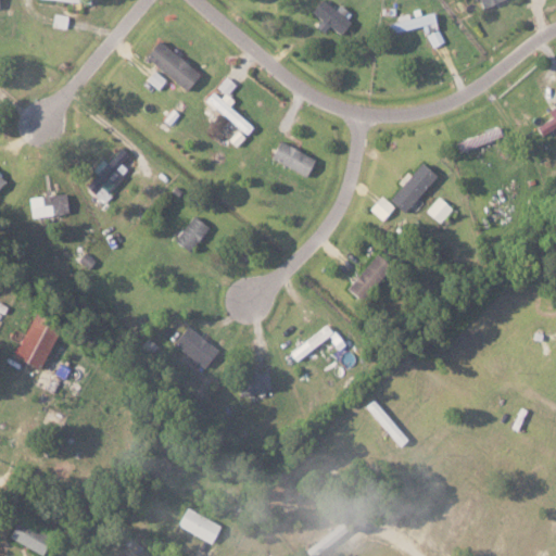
[(315,26),(323,32),(327,25),(340,33),(353,14),(338,3),(335,8),(323,0),(317,0),(311,12),(320,19),(315,26)]
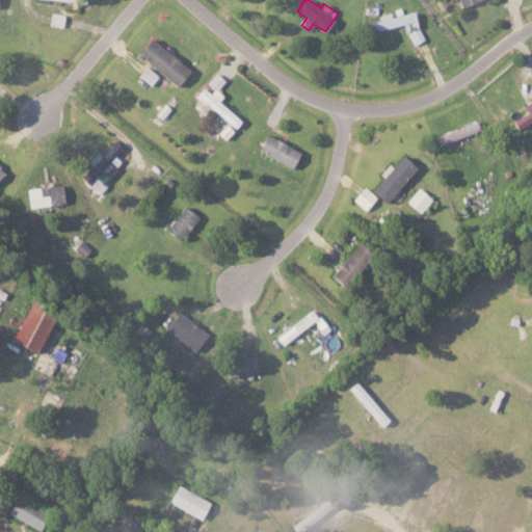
[(390,17),(389,12),(378,15),(379,20),(371,22),(373,31),(403,24),(404,30),(417,27),(414,11),(390,17)]
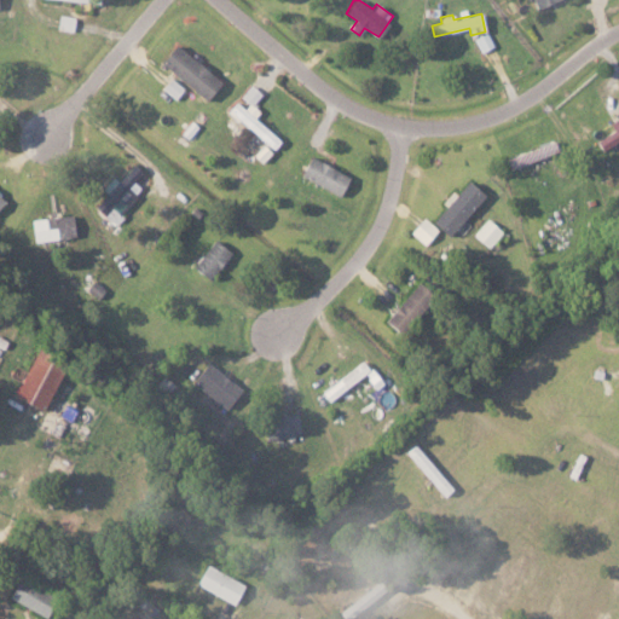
[(57,28),(71,32),(74,17),(59,15),(57,28)]
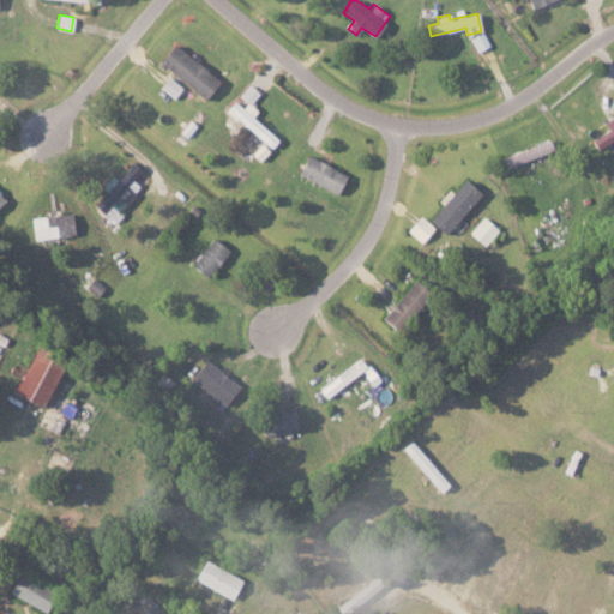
[(491,46),(485,31),(471,37),(477,50),(491,46)]
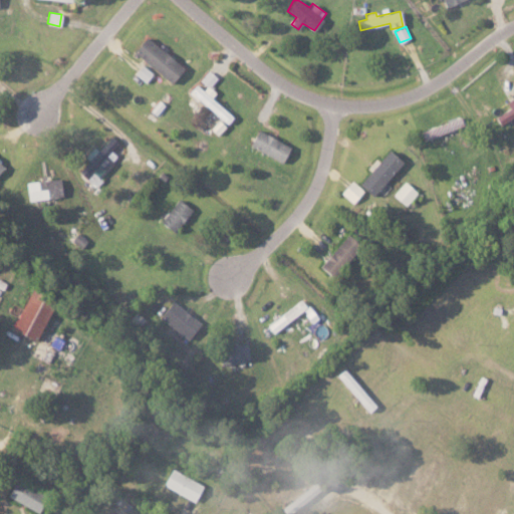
[(169,83),(183,68),(147,35),(133,51),(169,83)]
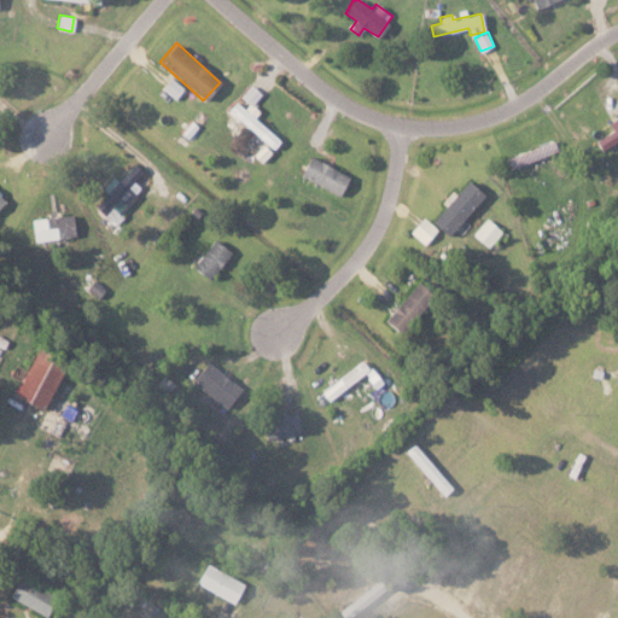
[(174,98),(182,88),(170,77),(162,87),(174,98)]
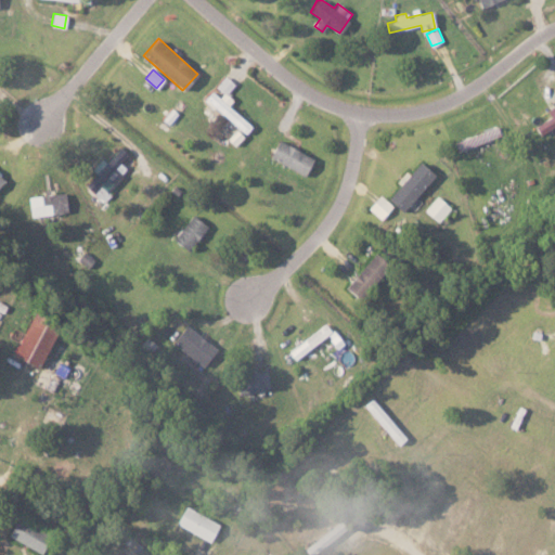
[(216,86),(227,94),(234,84),(224,76),(216,86)]
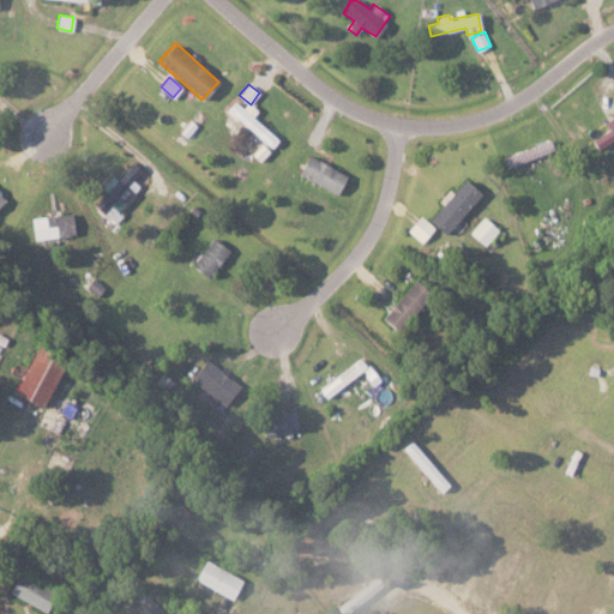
[(613,113),(613,97),(613,96),(600,102),(607,118),(613,113)]
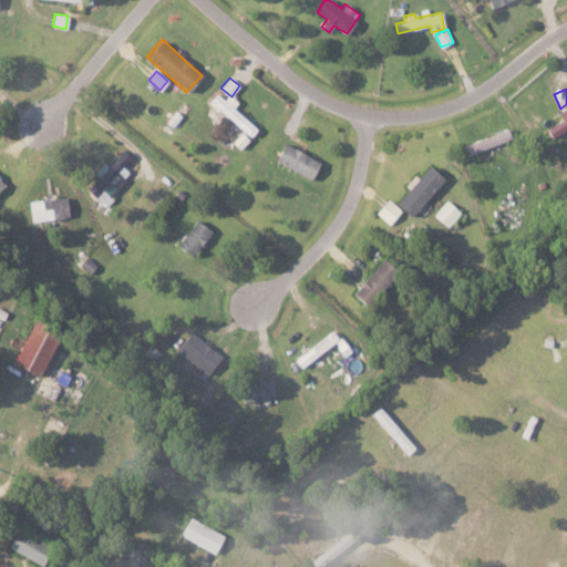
[(224,100),(215,93),(207,103),(251,135),(257,127),(232,109),(237,101),(227,94),(224,100)]
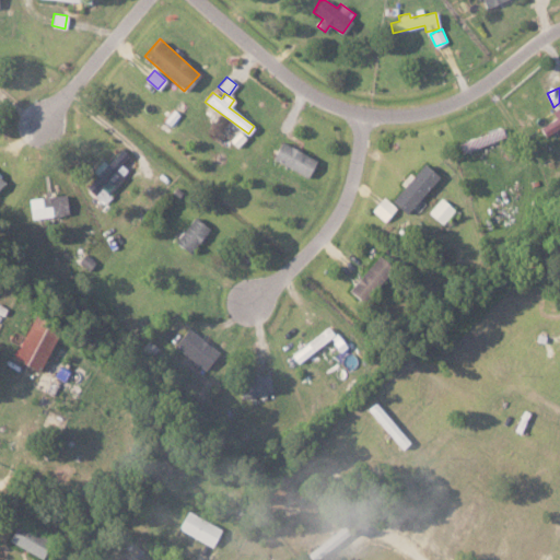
[(556,117),(539,127),(544,136),(559,125),(559,105),(551,111),(556,117)]
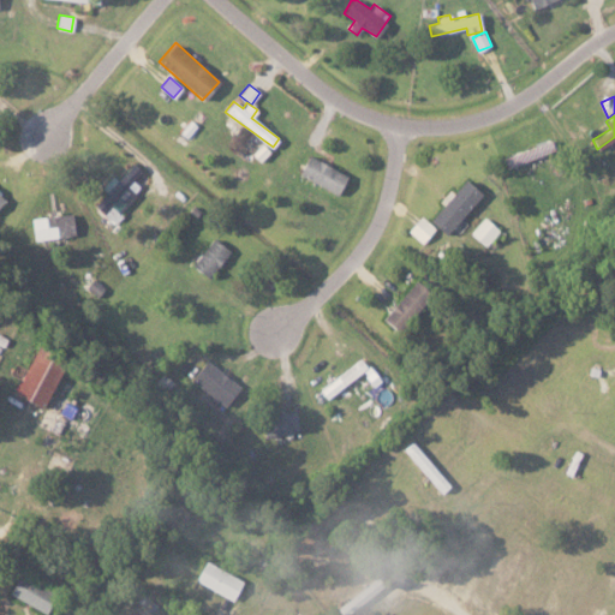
[(297,173),(336,195),(347,175),(308,154),(297,173)]
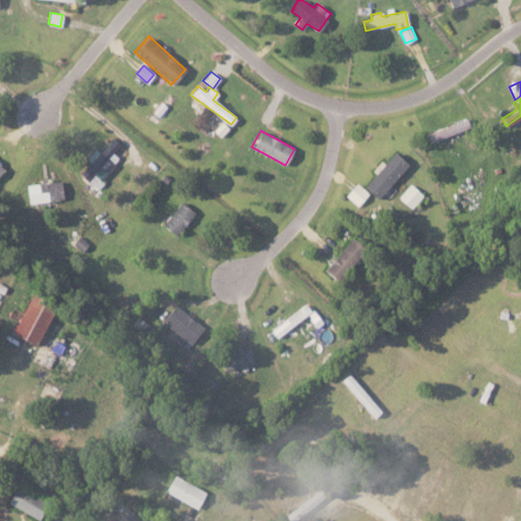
[(90,162),(79,174),(95,188),(120,160),(113,154),(121,145),(113,137),(99,153),(95,149),(85,159),(90,162)]
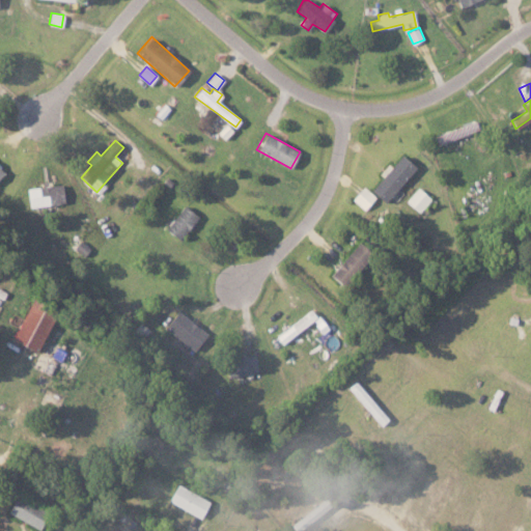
[(414,165),(398,154),(371,192),(387,203),(414,165)]
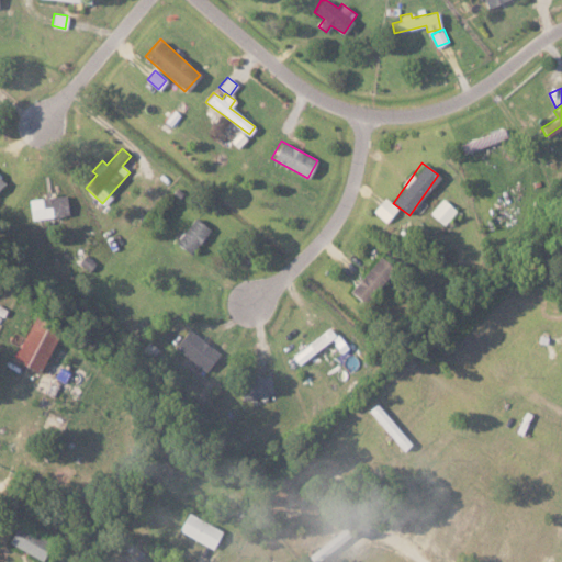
[(30,218),(68,215),(66,194),(27,199),(30,218)]
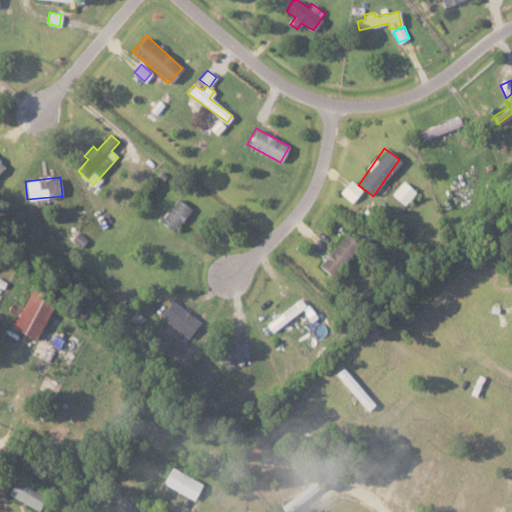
[(351,202),(362,190),(350,179),(339,191),(351,202)]
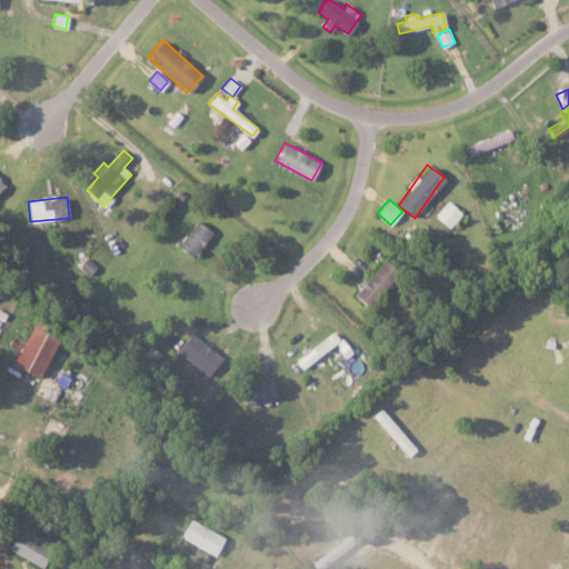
[(462,213),(448,200),(435,216),(449,228),(462,213)]
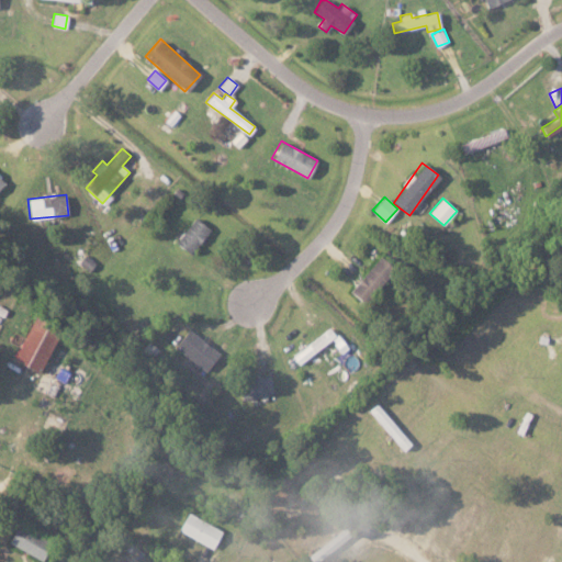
[(190,254),(210,228),(194,216),(175,242),(190,254)]
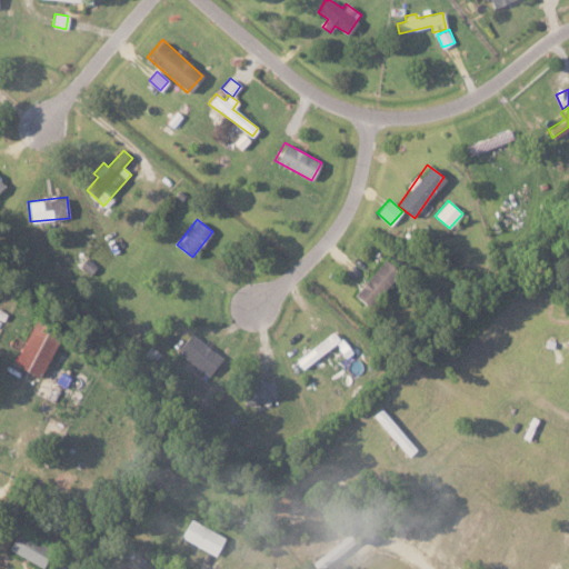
[(367,307),(399,272),(385,259),(353,293),(367,307)]
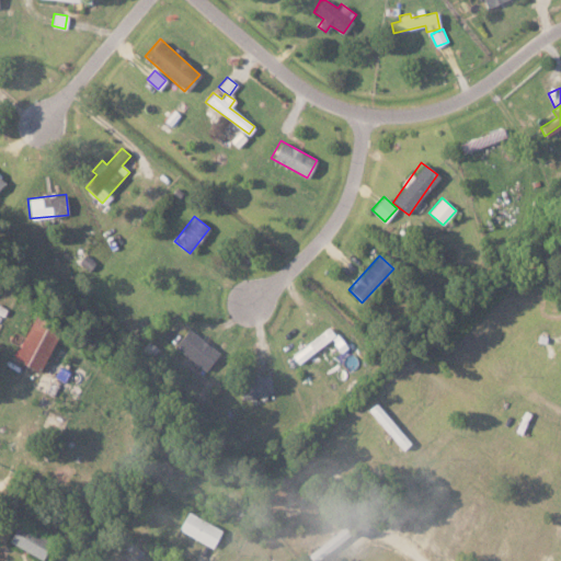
[(11,361),(39,373),(60,328),(31,316),(11,361)]
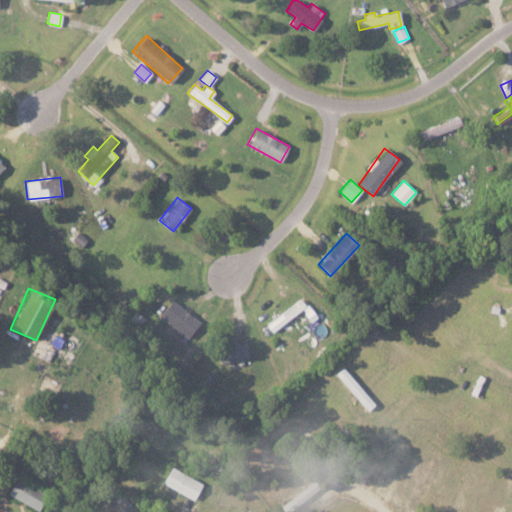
[(265,325),(272,333),(305,306),(299,298),(265,325)]
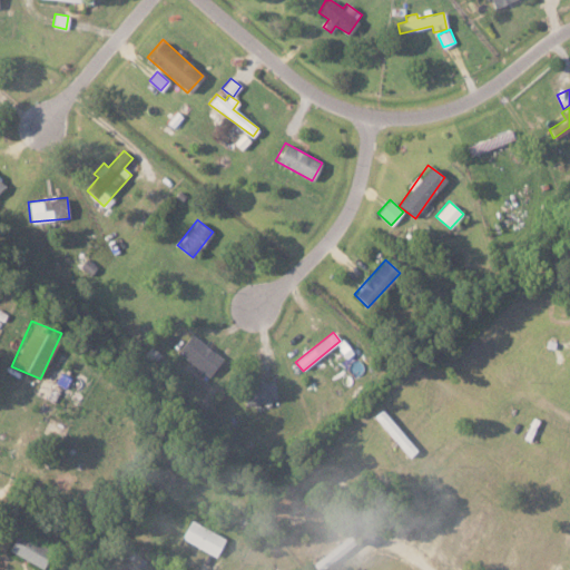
[(208,376),(222,359),(190,334),(177,351),(208,376)]
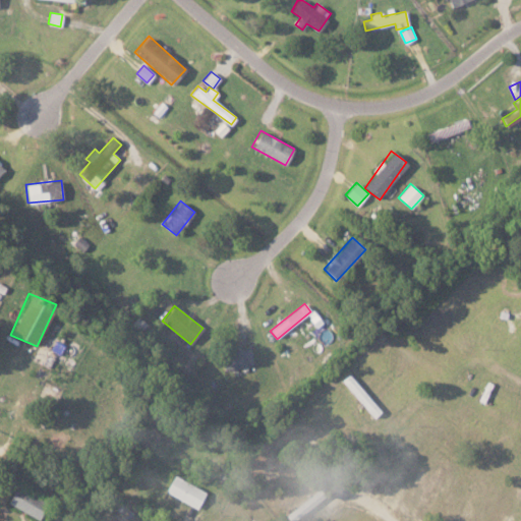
[(220,353),(223,370),(254,364),(250,347),(220,353)]
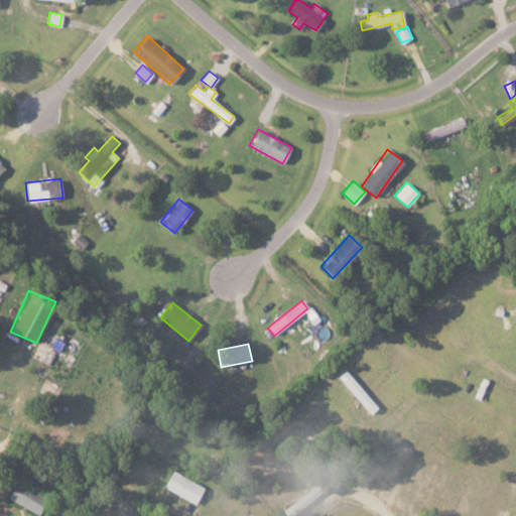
[(338,376),(368,412),(375,406),(345,370),(338,376)]
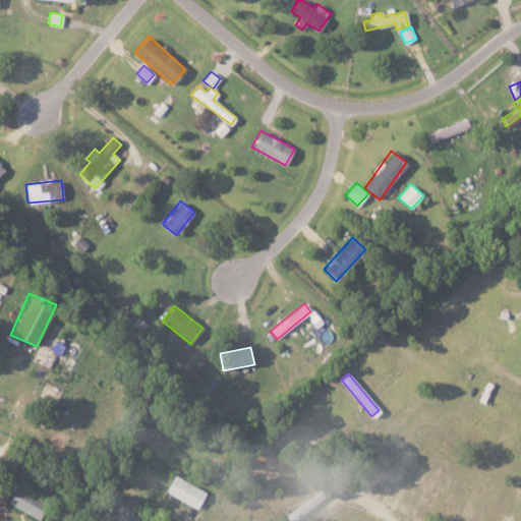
[(205,493),(173,474),(164,491),(195,509),(205,493)]
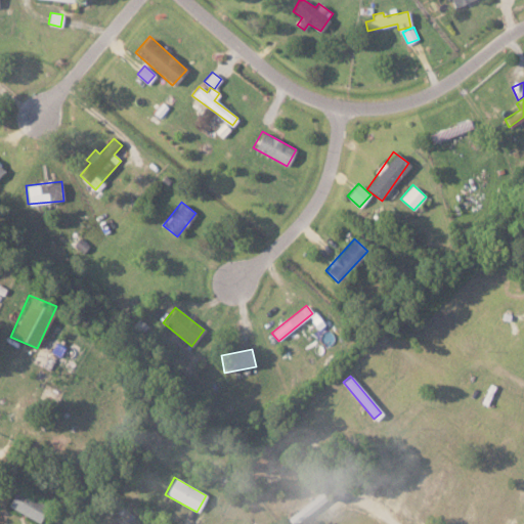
[(6,508),(40,521),(46,505),(13,491),(6,508)]
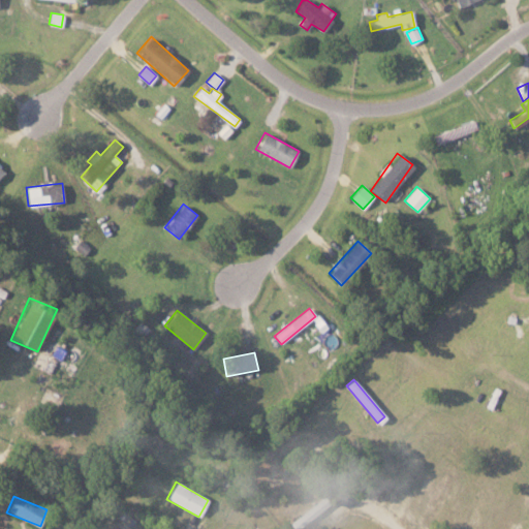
[(300,528),(331,504),(323,496),(291,523),(296,528),(300,528)]
